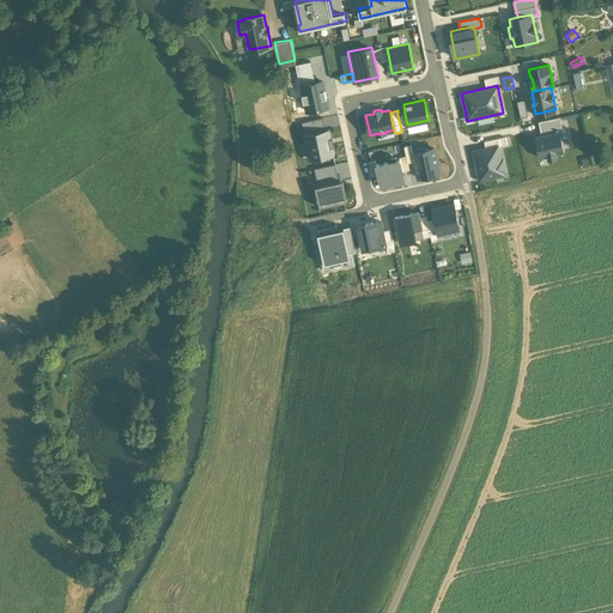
[(405,114),(398,115),(401,129),(408,128),(407,125),(405,114)]
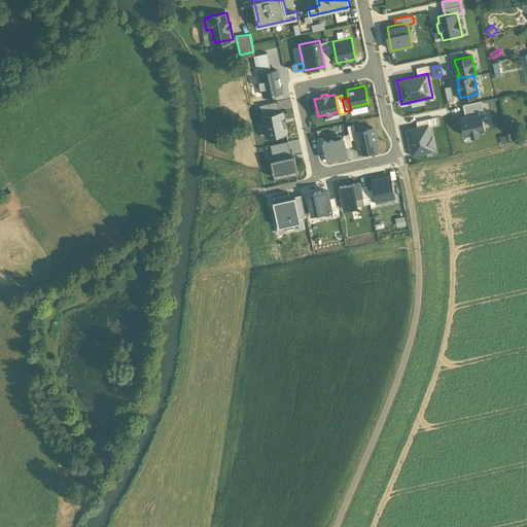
[(463,104),(466,115),(482,112),(482,113),(484,112),(482,100),(463,104)]
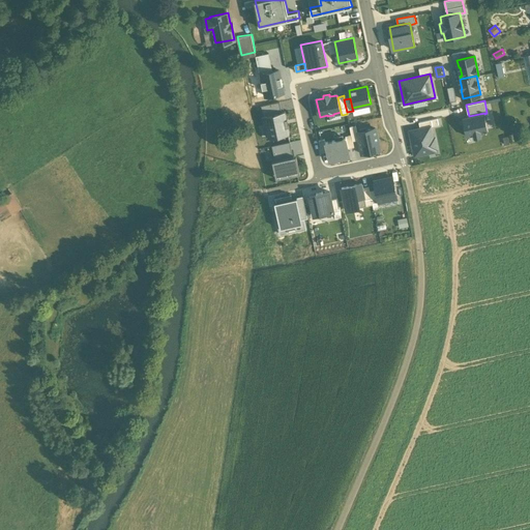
[(287,107),(259,113),(265,142),(293,136),(287,107)]
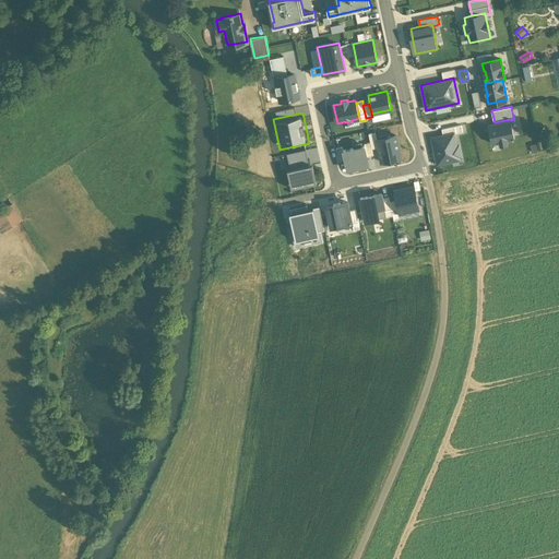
[(495,122),(488,123),(492,143),(499,142),(500,145),(508,143),(508,140),(515,139),(511,120),(511,119),(495,122)]
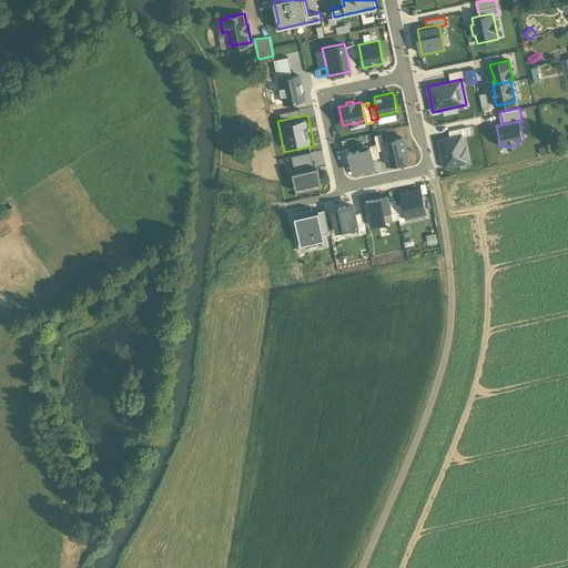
[(449,131),(450,137),(462,134),(469,132),(468,127),(449,131)]
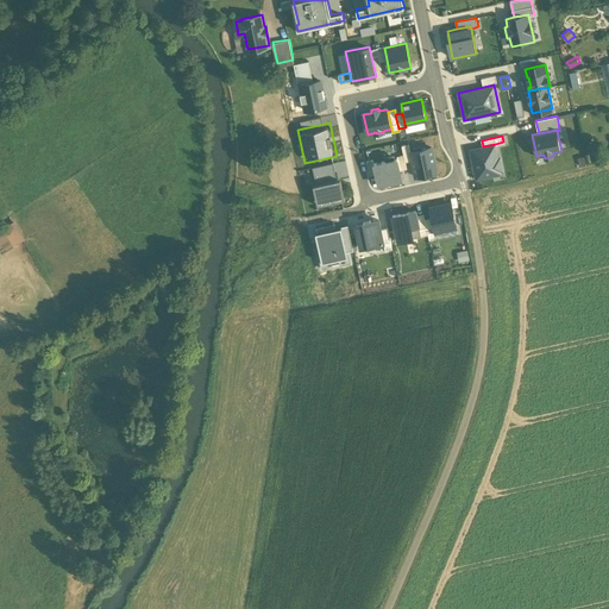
[(406,162),(413,159),(410,151),(409,144),(402,145),(405,155),(406,162)]
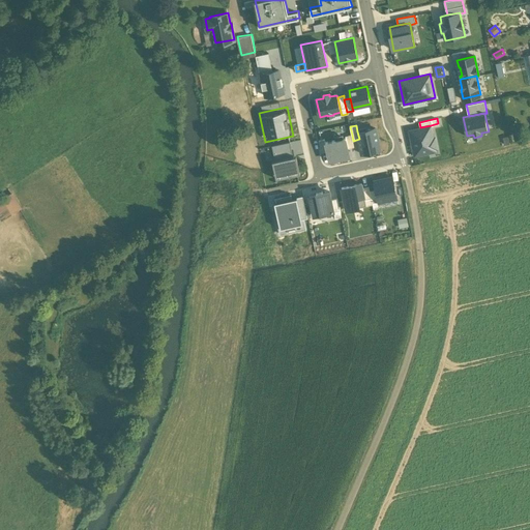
[(420,127),(409,129),(414,155),(436,151),(431,125),(420,127)]
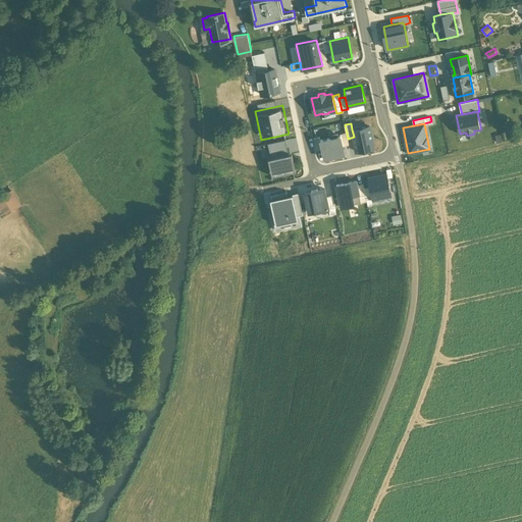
[(370,125),(352,129),(354,137),(357,151),(374,147),(370,125)]
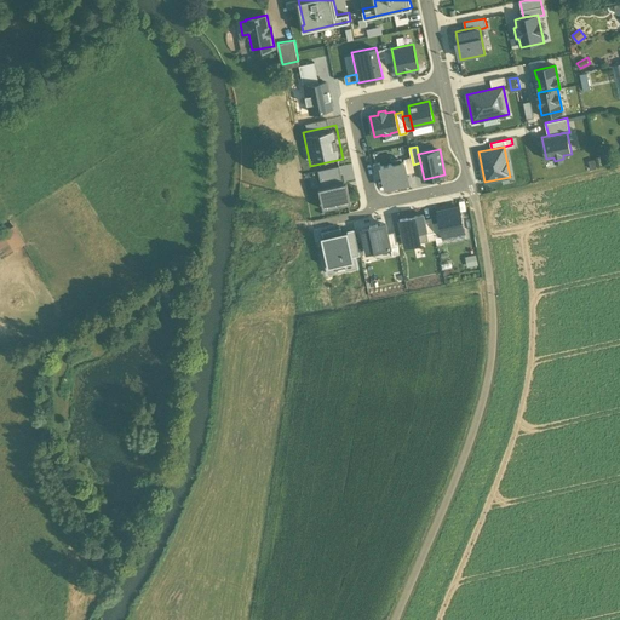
[(414,172),(413,165),(412,158),(405,159),(405,161),(407,173),(414,172)]
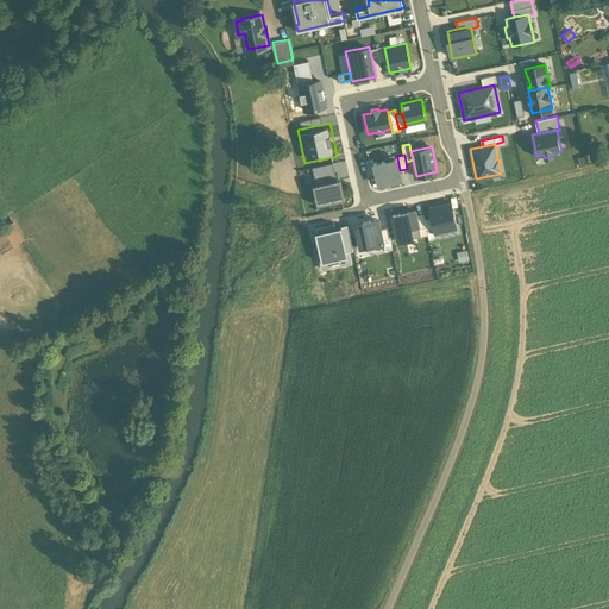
[(397,158),(375,163),(376,174),(378,184),(402,180),(400,170),(397,158)]
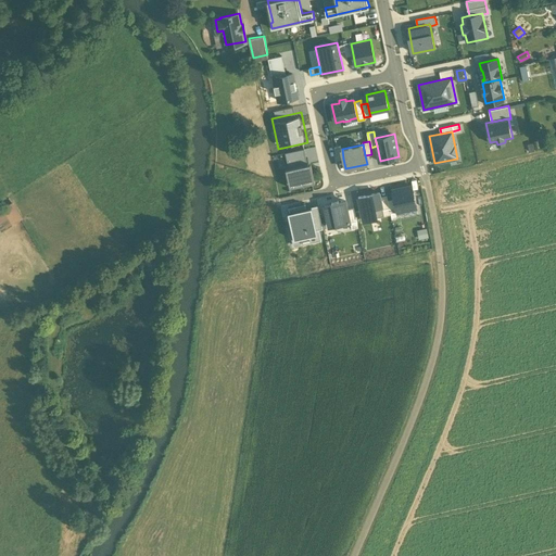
[(338,160),(343,159),(342,149),(341,146),(335,147),(338,160)]
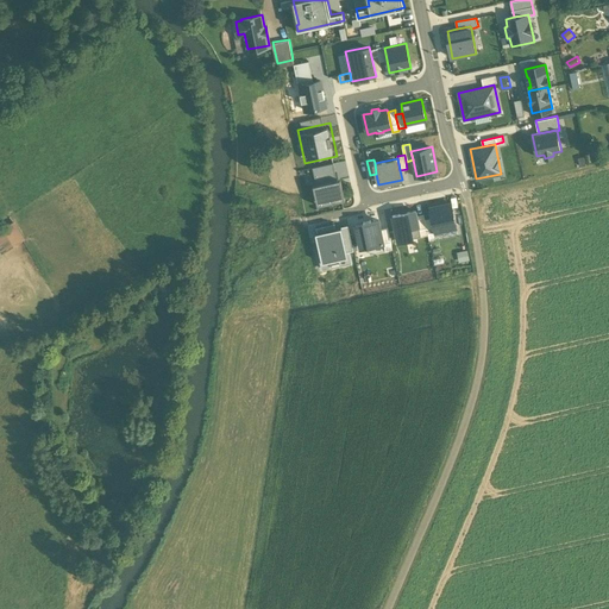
[(313,168),(316,183),(337,180),(333,163),(313,168)]
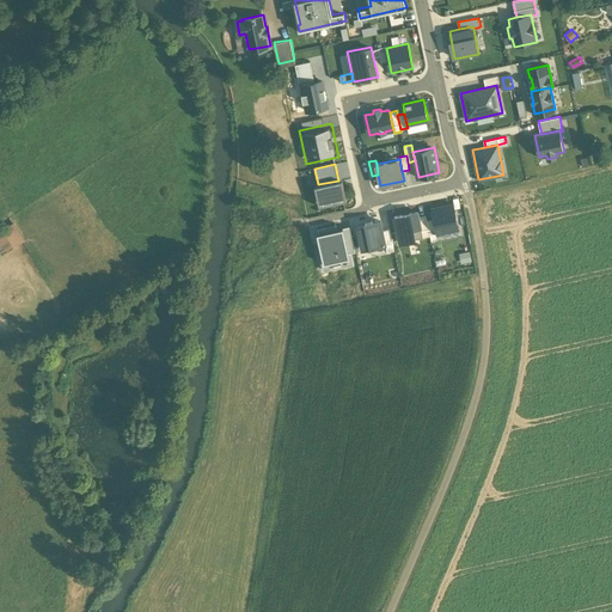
[(318,184),(314,185),(319,206),(346,200),(342,179),(338,181),(318,184)]
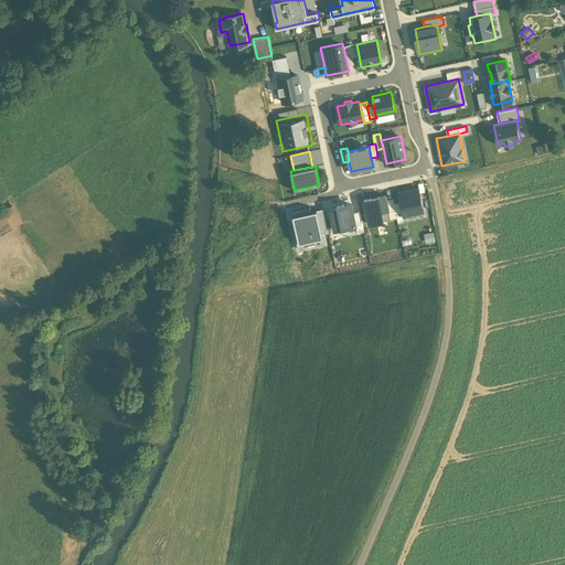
[(418,188),(400,192),(401,202),(404,214),(424,211),(418,188)]
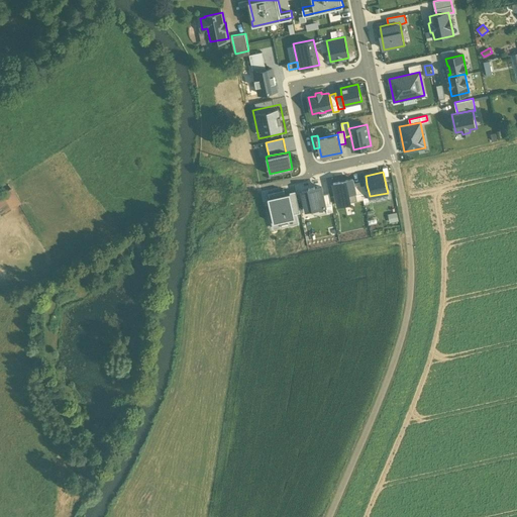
[(353,179),(333,183),(338,205),(357,200),(354,183),(353,179)]
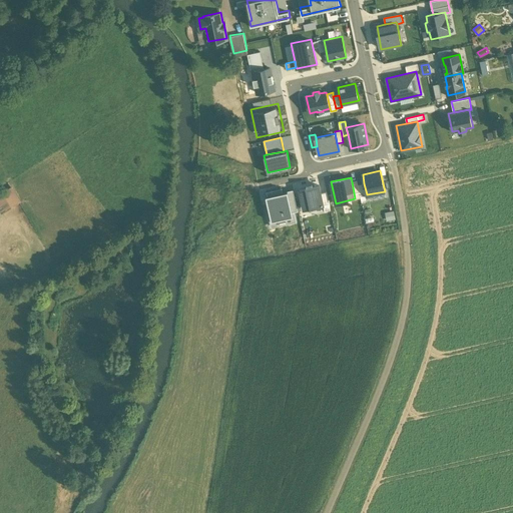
[(352,181),(355,198),(361,197),(358,184),(357,180),(352,181)]
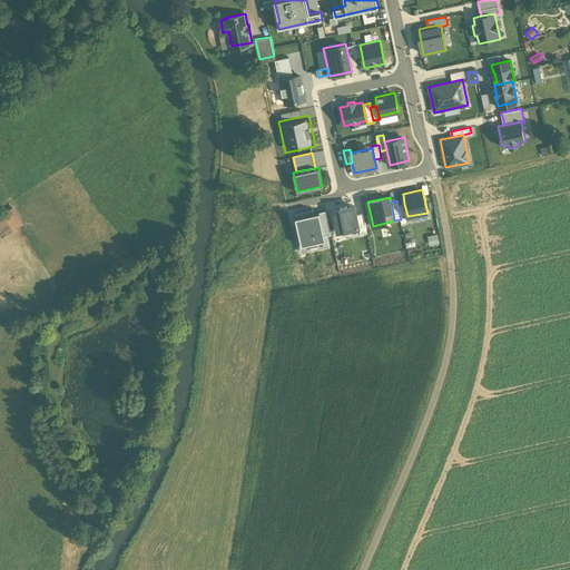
[(408,216),(404,204),(397,205),(401,219),(402,225),(409,223),(408,216)]
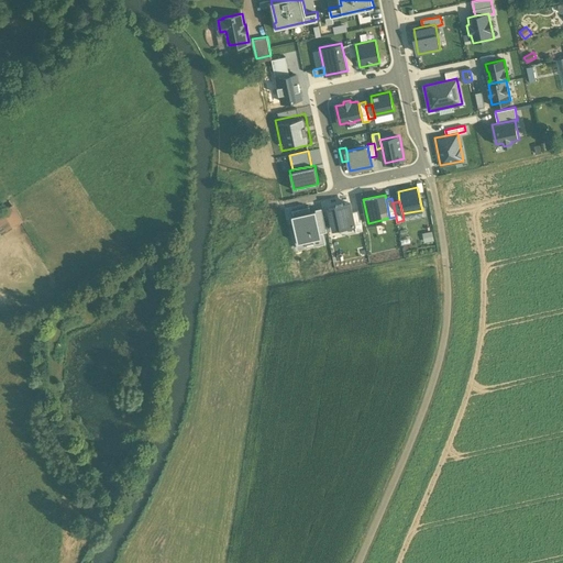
[(352,212),(351,203),(343,205),(343,203),(337,205),(337,206),(329,208),(333,229),(355,224),(352,212)]
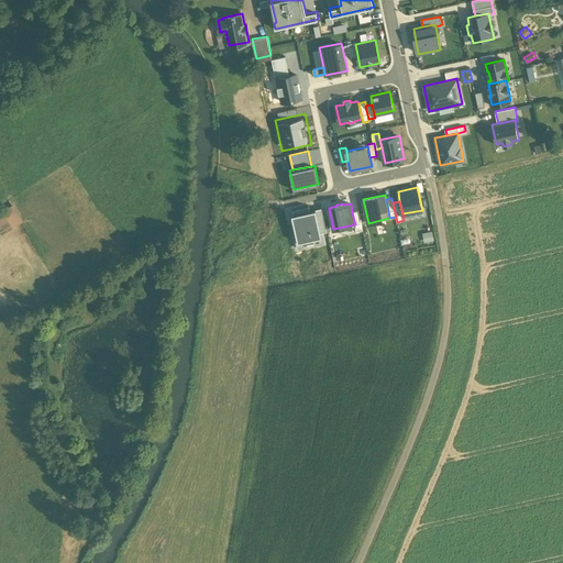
[(317,206),(288,211),(297,251),(326,244),(317,206)]
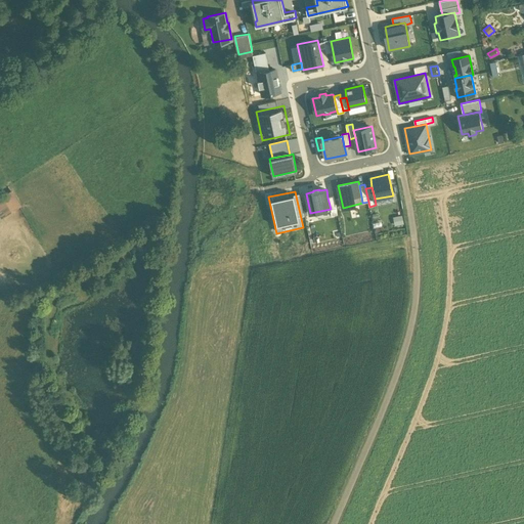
[(334,195),(328,198),(331,209),(332,215),(338,214),(334,195)]
